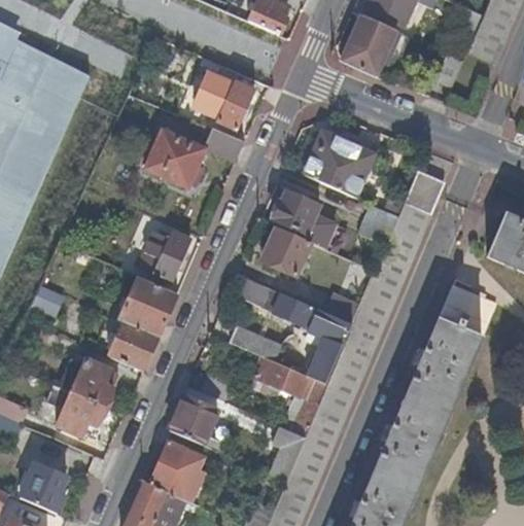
[(288,7),(271,0),(259,0),(249,23),(280,36),(288,19),(284,16),(288,7)]
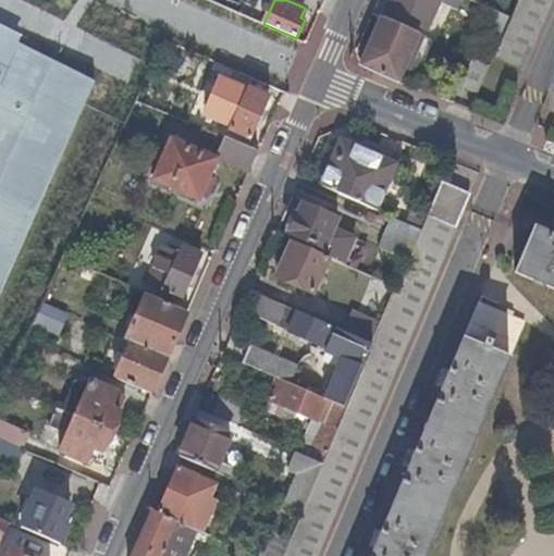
[(391,0),(385,12),(427,28),(440,0),(391,0)]
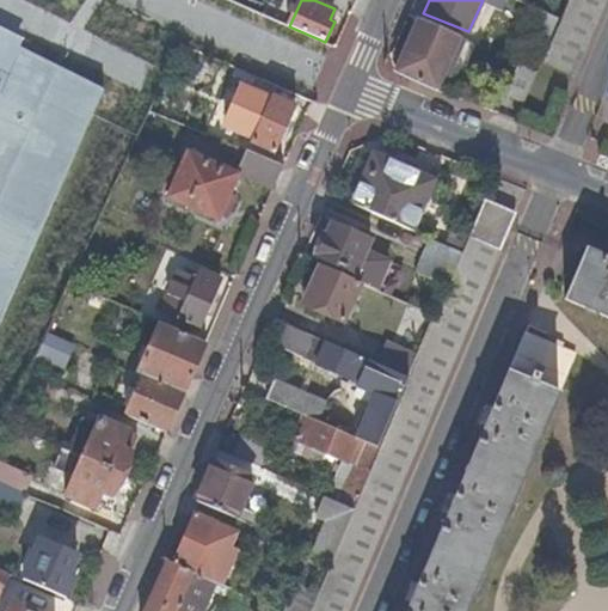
[(570,0),(544,62),(571,74),(570,75),(572,77),(603,0),(570,0)]
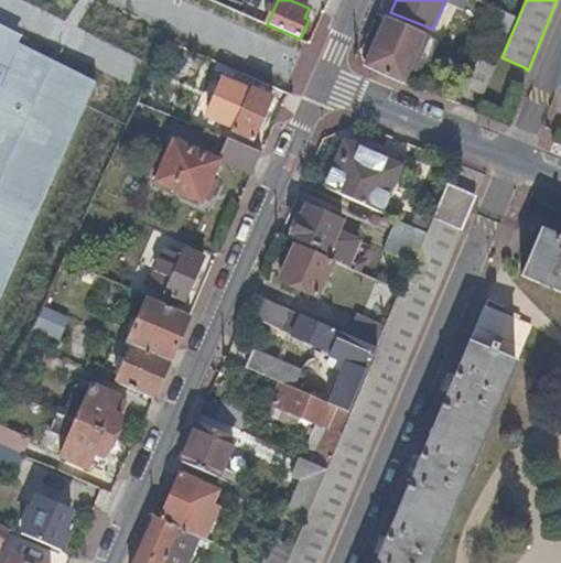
[(518,15),(505,10),(496,31),(509,36),(518,15)]
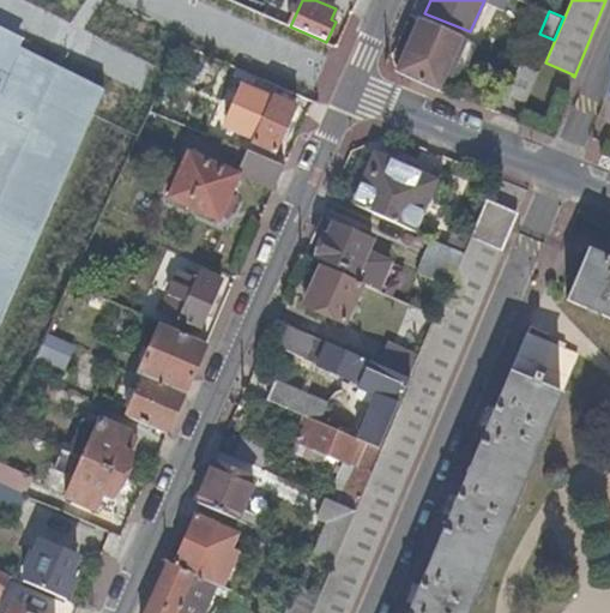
[(461,36),(421,19),(398,73),(438,90),(461,36)]
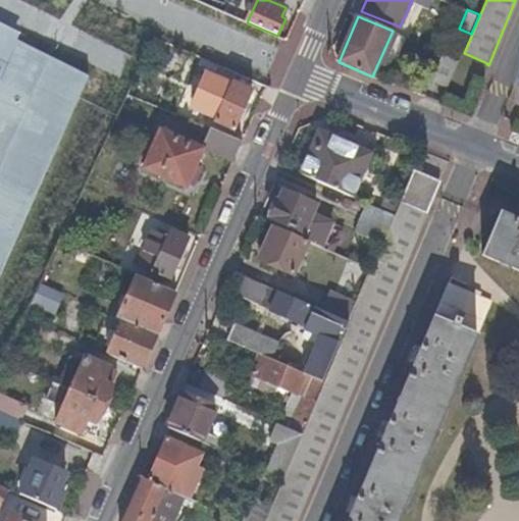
[(0,269),(85,75),(12,42),(4,60),(0,58),(0,269)]
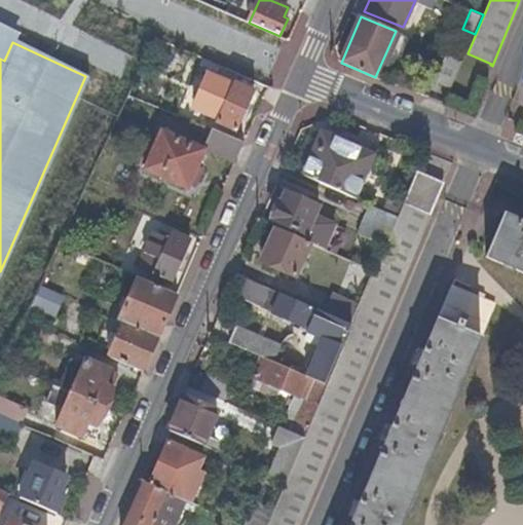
[(463,61),(448,53),(437,80),(452,86),(463,61)]
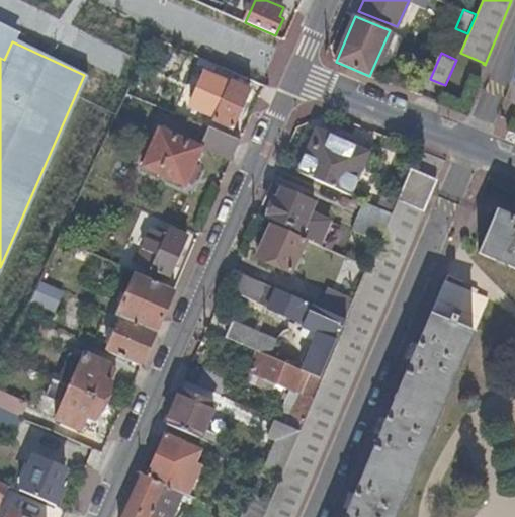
[(220,68),(196,58),(191,71),(213,81),(220,68)]
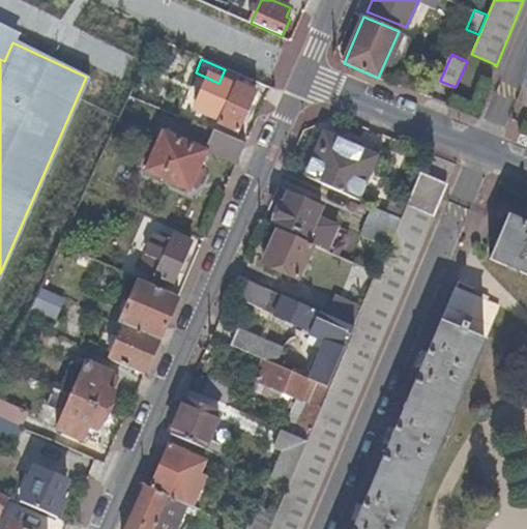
[(256,92),(236,83),(235,86),(231,94),(217,124),(238,133),(256,92)]
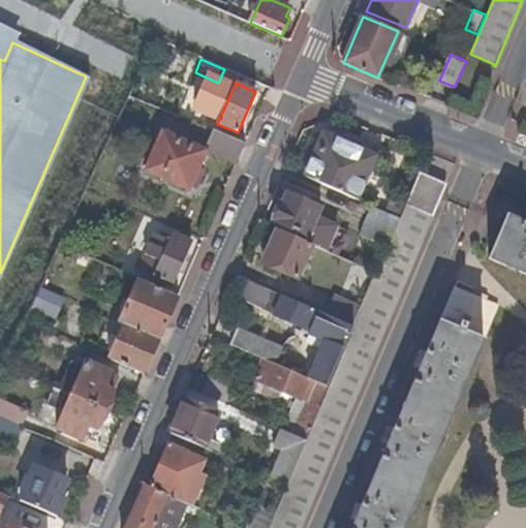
[(245,145),(200,125),(192,145),(163,132),(147,172),(189,190),(207,151),(237,164),(245,145)]
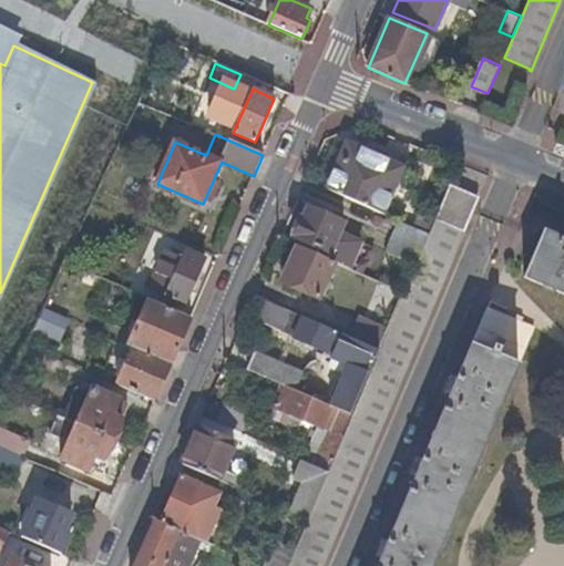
[(347,144),(327,189),(382,214),(392,189),(406,195),(416,173),(347,144)]
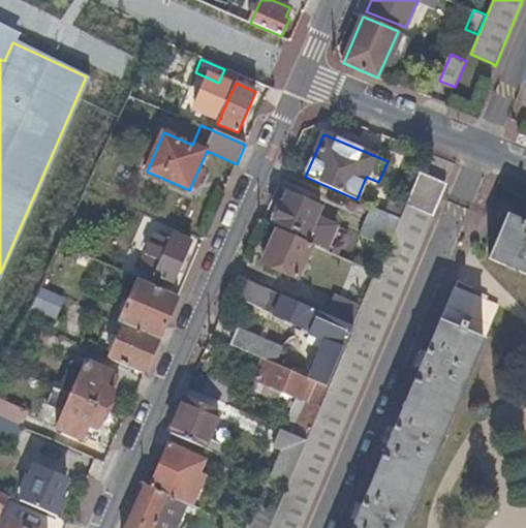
[(445,183),(420,173),(403,213),(399,218),(388,246),(377,272),(354,325),(351,332),(329,385),(320,405),(319,410),(314,418),(306,439),(287,484),(276,509),(268,527),(300,527),(347,416),(445,183)]
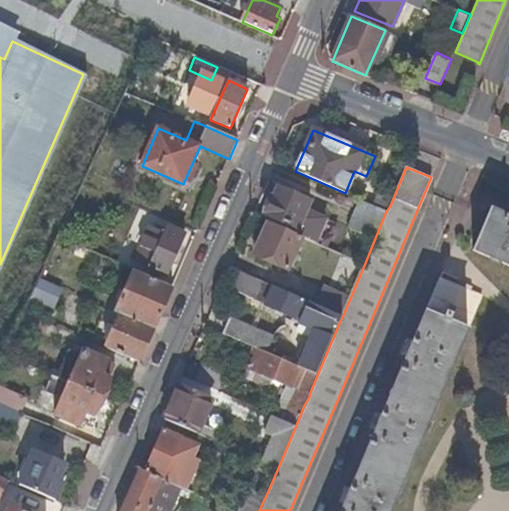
[(272,196),(265,213),(300,228),(311,201),(278,187),(274,196),(272,196)]
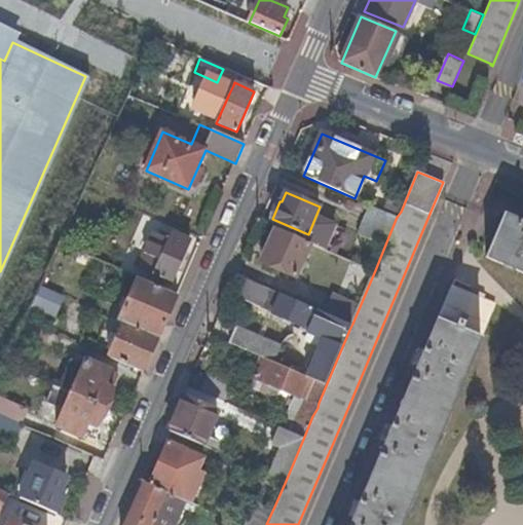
[(397,217),(372,205),(360,234),(385,245),(397,217)]
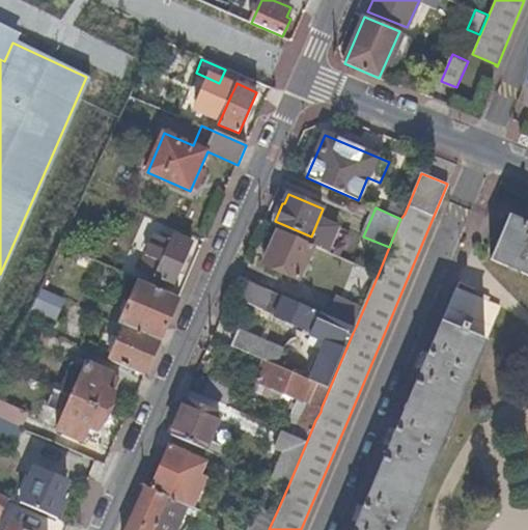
[(527,223),(512,217),(494,259),(527,273),(527,223)]
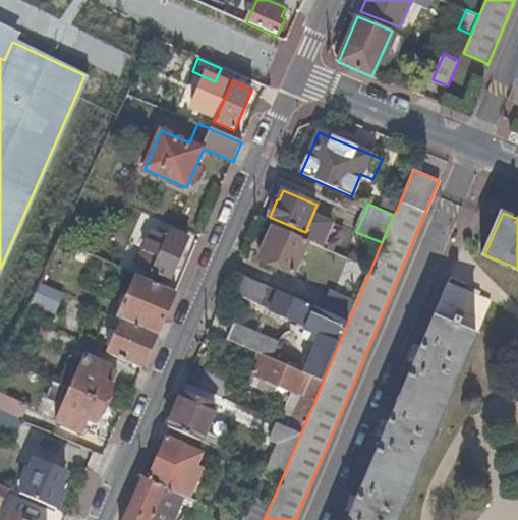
[(307,240),(273,225),(272,228),(268,227),(264,238),(267,239),(265,243),(266,244),(260,260),(293,274),(307,240)]
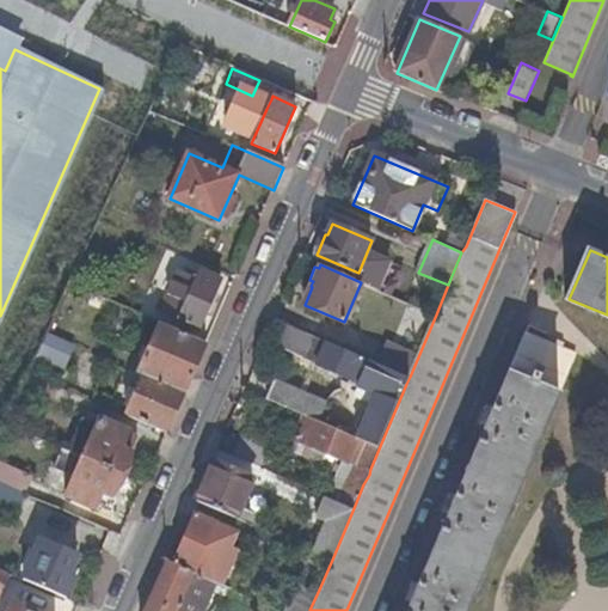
[(196,279),(178,270),(160,312),(200,329),(221,280),(198,270),(196,279)]
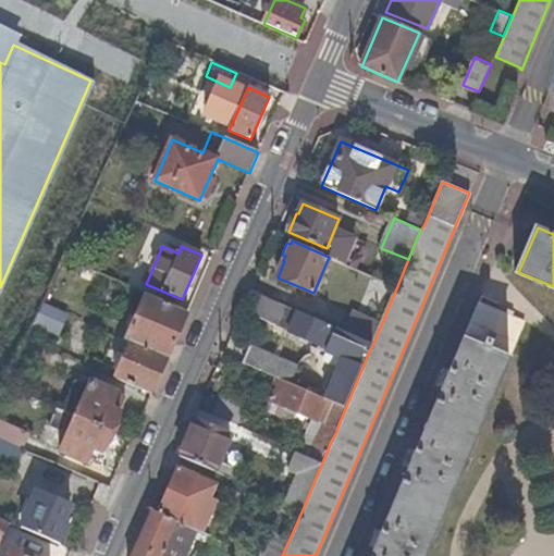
[(397,286),(379,279),(361,319),(352,314),(345,331),(373,343),(397,286)]
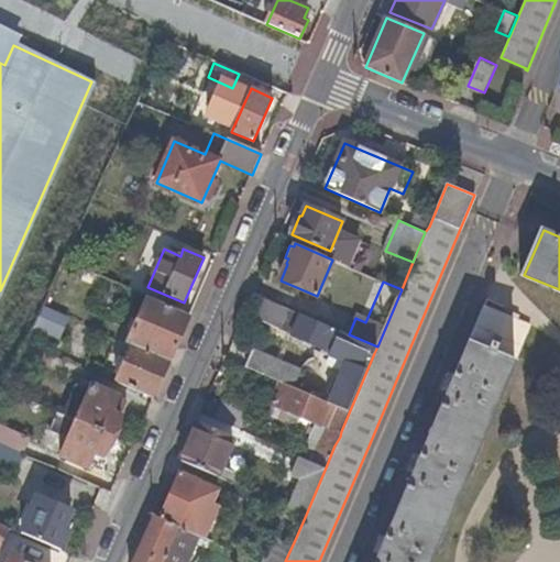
[(189,315),(146,296),(127,342),(131,345),(116,382),(153,398),(189,315)]
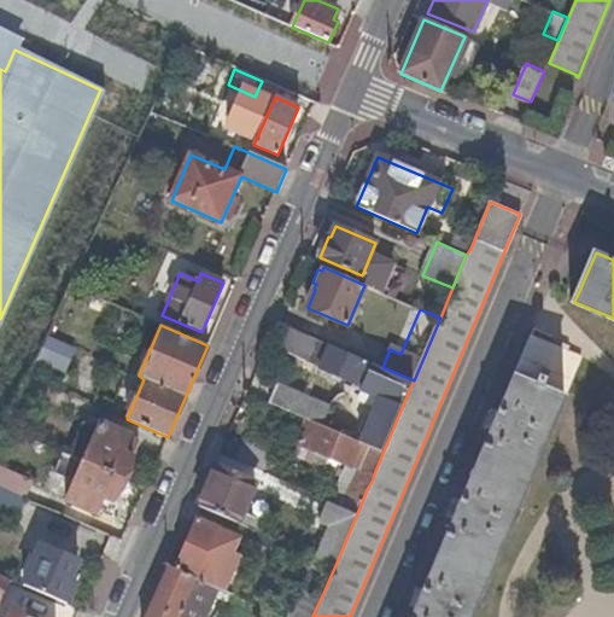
[(366,360),(292,329),(286,344),(309,354),(308,360),(321,366),(321,367),(356,383),(366,360)]
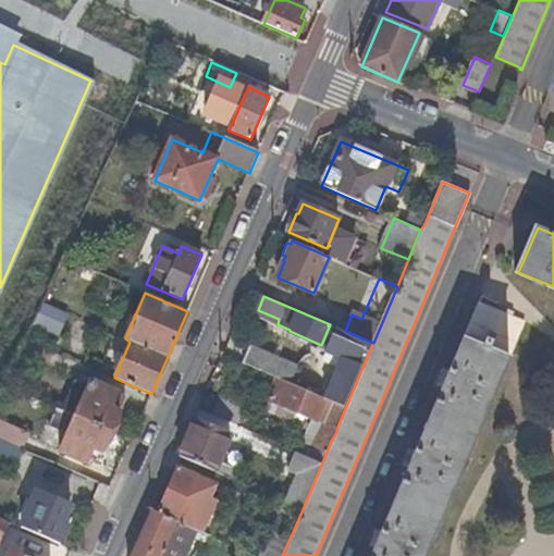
[(54,335),(65,311),(39,300),(29,323),(54,335)]
